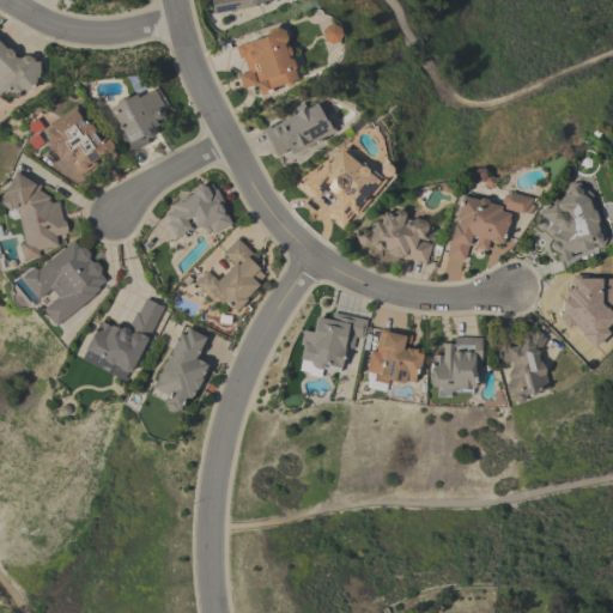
[(212,13),(208,0),(267,0),(268,2),(212,13)]
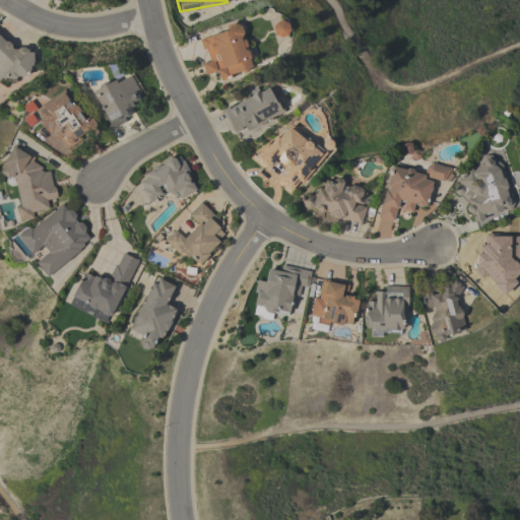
[(288,29),(285,36),(279,38),(274,35),(271,28),(274,22),(281,19),(286,22),(288,29)]
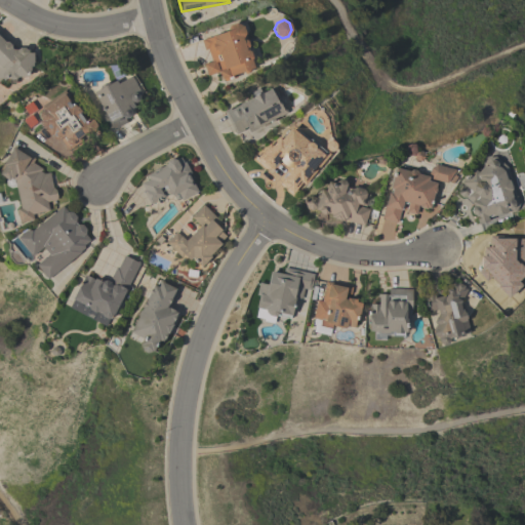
[(227,31),(229,25),(235,23),(241,26),(245,33),(242,38),(242,39),(244,39),(246,40),(248,45),(247,48),(245,48),(246,50),(246,49),(249,50),(251,57),(250,59),(253,68),(248,69),(249,72),(244,74),(243,71),(235,74),(236,77),(224,81),(223,79),(221,79),(218,71),(220,71),(216,61),(215,62),(218,72),(207,76),(203,64),(211,61),(207,48),(204,49),(201,40),(227,31)]
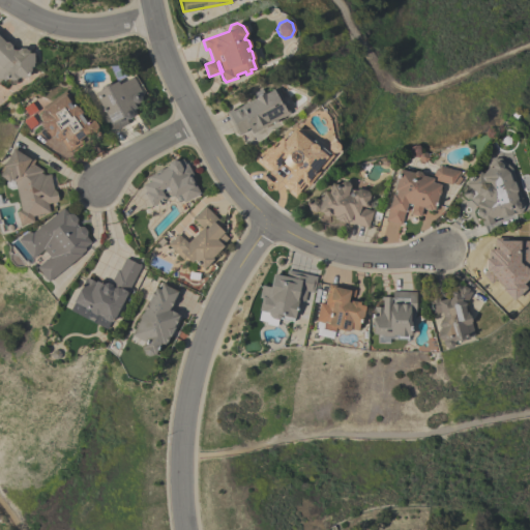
[(0,33),(11,45),(10,46),(11,48),(12,50),(18,50),(19,48),(25,48),(27,50),(28,50),(28,53),(33,53),(33,63),(33,67),(30,67),(30,74),(27,78),(17,78),(15,80),(16,83),(15,85),(9,85),(8,83),(7,78),(5,79),(1,79),(0,80),(0,33)]
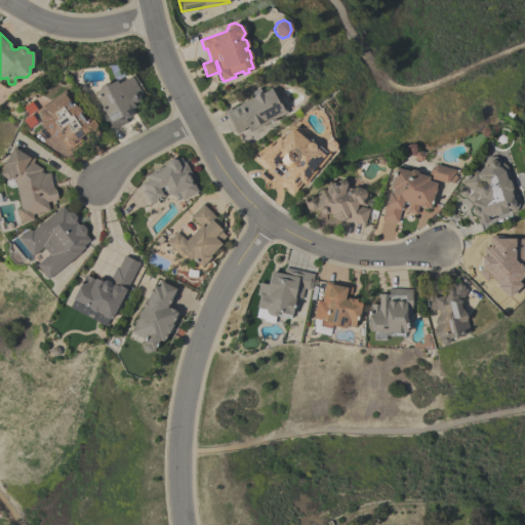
[(110,83),(115,80),(117,84),(130,76),(140,94),(138,96),(138,99),(137,101),(135,102),(133,102),(131,101),(133,107),(129,109),(130,111),(130,115),(129,116),(127,118),(124,118),(126,122),(114,128),(114,127),(109,130),(102,116),(105,114),(93,91),(98,89),(99,85),(105,82),(110,83)]
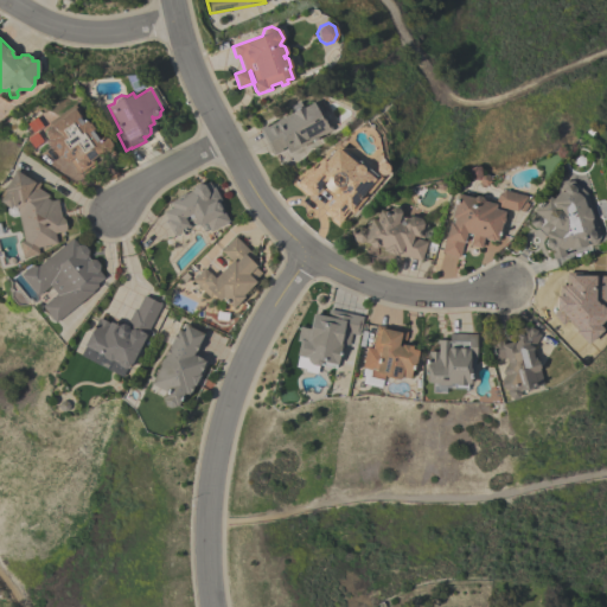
[(288,153),(285,146),(280,148),(281,151),(272,155),(257,128),(264,125),(266,126),(291,113),(291,112),(292,112),(289,107),(299,101),(302,108),(315,101),(331,129),(288,153)]
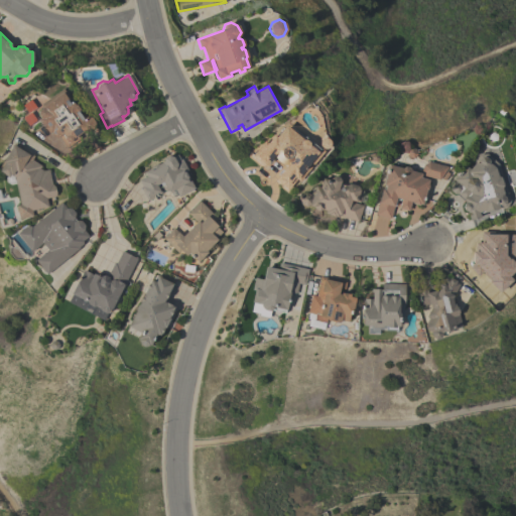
[(37,111),(39,109),(41,103),(62,89),(74,105),(76,105),(79,110),(79,112),(83,118),(85,117),(91,118),(94,122),(94,128),(89,132),(83,131),(77,135),(79,139),(67,148),(58,136),(55,138),(50,132),(48,133),(44,127),(43,127),(37,119),(39,118),(37,115),(37,111)]
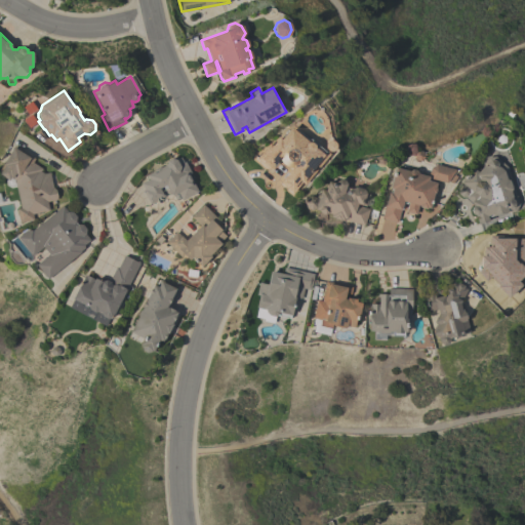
[(292,168),(288,167),(284,166),(282,164),(280,161),(279,158),(276,161),(277,162),(273,166),(273,165),(269,170),(255,159),(269,143),(271,146),(278,137),(280,139),(290,127),(293,130),(296,130),(308,139),(310,139),(324,152),(325,151),(329,154),(305,185),(301,183),(292,194),(280,183),(283,178),(282,176),(285,172),(287,173),(292,168)]
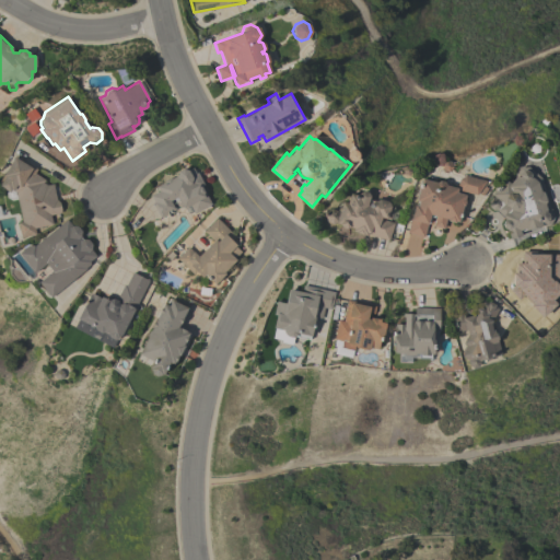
[(10,200),(9,199),(8,199),(8,198),(6,198),(4,193),(7,191),(3,188),(0,184),(0,178),(15,155),(36,170),(34,173),(45,179),(43,183),(46,185),(53,184),(56,200),(57,200),(57,201),(59,201),(61,211),(59,211),(60,213),(50,216),(51,224),(34,229),(35,234),(21,237),(18,223),(21,222),(16,198),(10,200)]
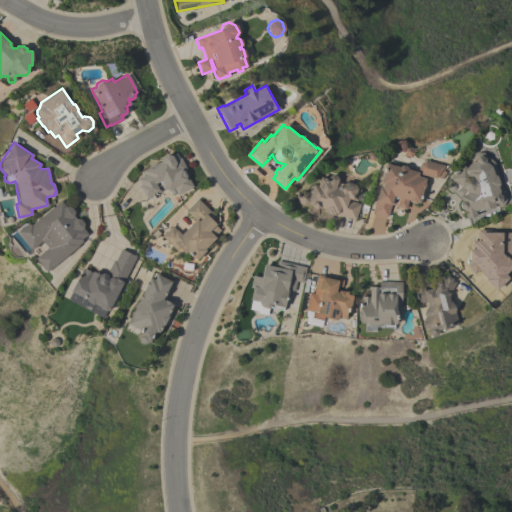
[(170,155),(176,153),(178,159),(180,158),(186,169),(184,170),(193,187),(177,195),(173,187),(167,190),(166,189),(164,189),(161,189),(160,186),(158,187),(160,191),(145,199),(139,186),(140,185),(137,179),(144,175),(142,170),(150,167),(149,165),(155,162),(156,163),(161,161),(162,157),(167,154),(170,155)]
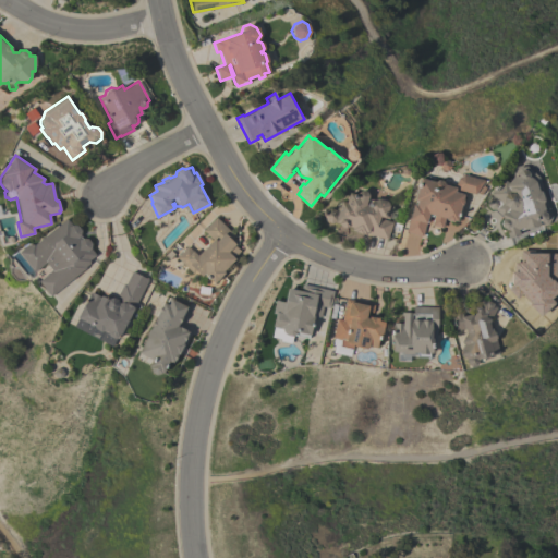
[(550,217),(546,225),(541,226),(540,223),(537,225),(536,226),(536,227),(529,229),(529,228),(523,230),(522,229),(517,231),(519,235),(507,239),(505,229),(500,227),(499,223),(501,219),(500,216),(494,209),(489,209),(486,206),(486,201),(490,195),(489,194),(502,179),(507,183),(512,176),(512,172),(518,167),(525,167),(537,177),(550,217)]
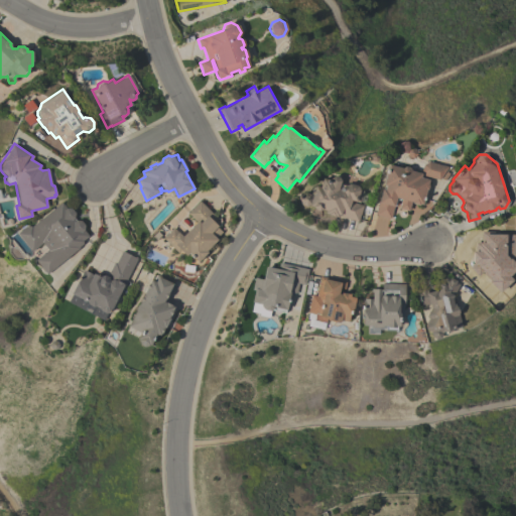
[(447,166),(439,179),(424,176),(420,170),(422,164),(428,161),(447,166)]
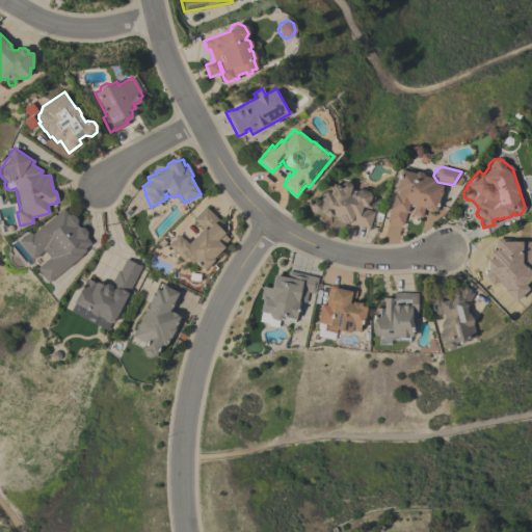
[(423,176),(433,179),(433,183),(442,185),(440,190),(441,191),(440,195),(439,195),(434,211),(432,210),(430,211),(424,210),(424,208),(423,208),(421,217),(410,214),(413,205),(411,205),(411,207),(408,206),(407,212),(405,212),(402,225),(386,221),(390,208),(393,194),(396,195),(397,191),(394,191),(399,169),(414,174),(417,171),(421,173),(423,176)]
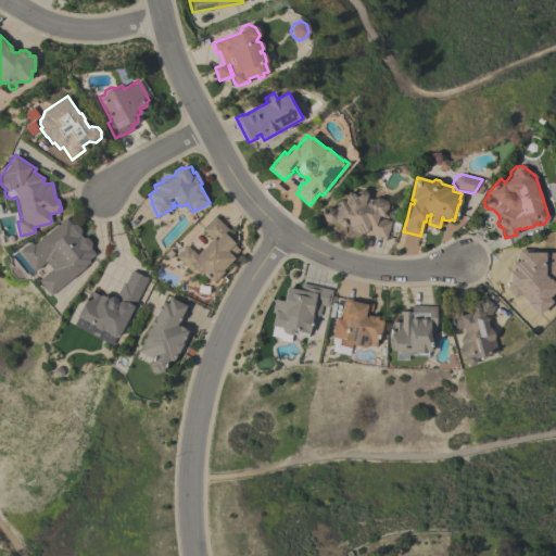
[(383,199),(387,204),(390,205),(387,218),(380,216),(379,219),(380,220),(380,218),(390,222),(386,239),(363,232),(363,234),(350,230),(351,227),(345,226),(343,227),(338,226),(337,223),(332,222),(329,223),(324,220),(321,216),(323,210),(328,207),(336,210),(339,200),(343,202),(346,191),(354,194),(355,191),(358,189),(364,191),(366,194),(365,199),(368,200),(369,199),(373,200),(377,198),(383,199)]
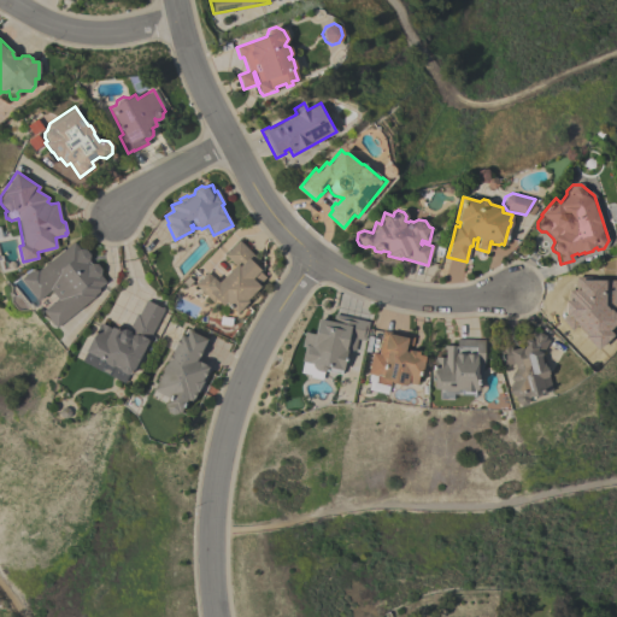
[(259,260),(256,264),(262,270),(259,272),(265,277),(258,285),(259,287),(246,300),(247,301),(236,313),(225,303),(222,306),(216,299),(212,303),(194,285),(207,272),(217,282),(234,265),(224,254),(238,240),(259,260)]
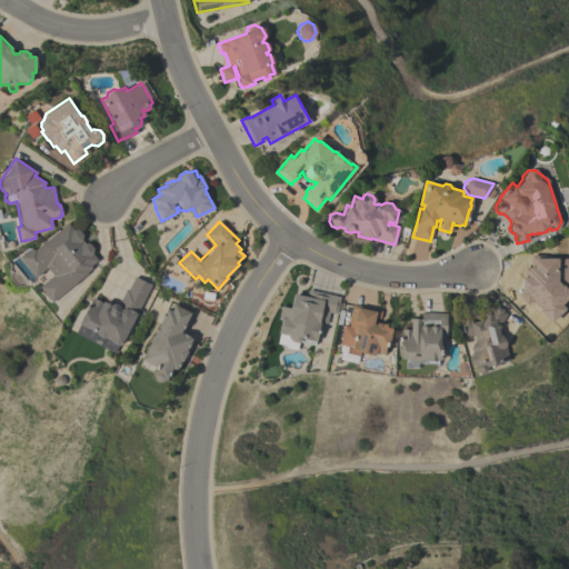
[(92,248),(92,255),(97,260),(91,266),(91,270),(87,273),(51,302),(39,287),(52,276),(47,268),(35,277),(19,257),(28,249),(35,250),(68,223),(73,230),(78,230),(82,235),(81,241),(83,243),(89,243),(92,248)]
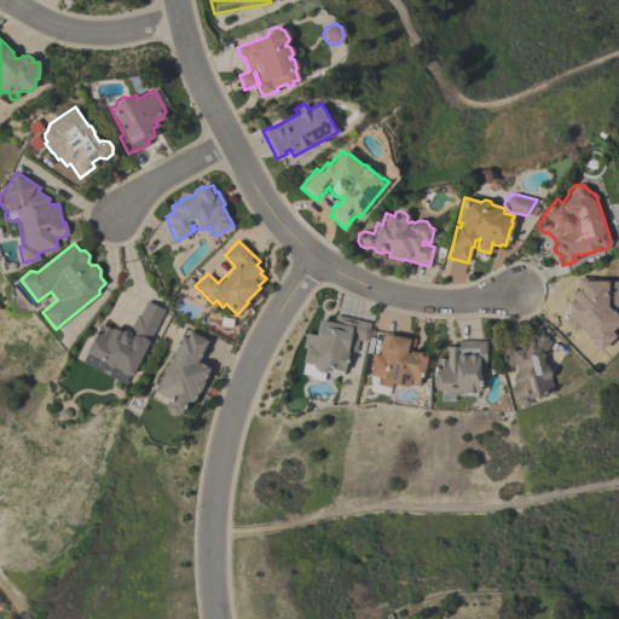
[(127,331),(137,314),(138,316),(145,301),(163,311),(131,375),(128,375),(123,383),(109,376),(114,368),(111,368),(105,365),(104,363),(100,371),(82,362),(86,353),(85,353),(92,337),(93,339),(100,324),(110,329),(111,328),(119,333),(125,330),(127,331)]
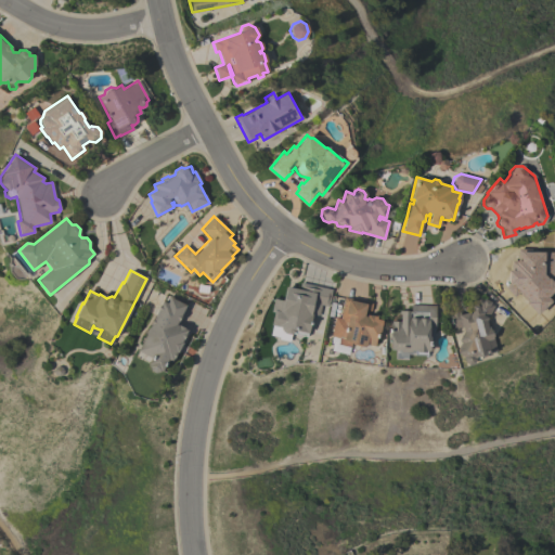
[(332,289),(327,307),(320,305),(318,315),(311,314),(307,334),(306,333),(306,336),(293,334),(294,330),(293,330),(293,332),(288,335),(283,334),(282,332),(280,327),(270,325),(273,312),(270,312),(273,298),(282,300),(285,286),(298,289),(300,283),(332,289)]
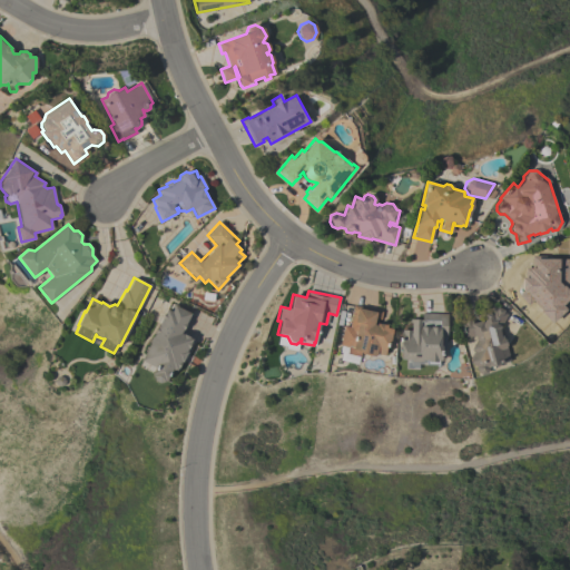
[(154,381),(151,375),(150,375),(154,366),(140,361),(149,343),(148,342),(150,337),(153,336),(166,310),(169,311),(173,303),(193,313),(182,334),(192,340),(186,352),(187,352),(182,363),(180,362),(176,372),(172,370),(165,382),(164,381),(158,383),(154,381)]
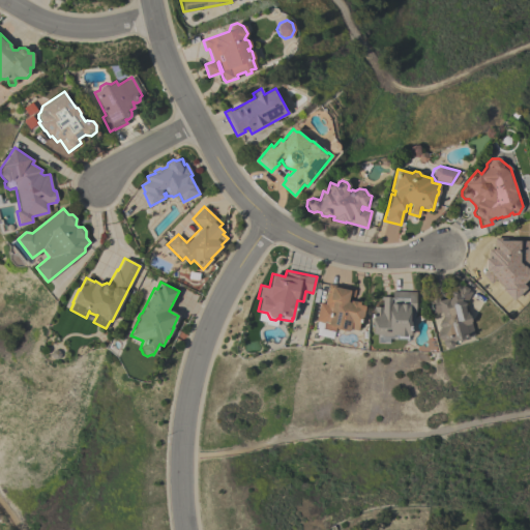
[(331,339),(316,334),(318,324),(323,325),(323,323),(315,321),(319,303),(324,304),(328,284),(355,290),(353,297),(348,296),(347,302),(349,302),(350,300),(358,302),(358,304),(364,305),(361,320),(359,320),(357,330),(349,329),(347,331),(334,329),(333,327),(332,331),(331,339)]
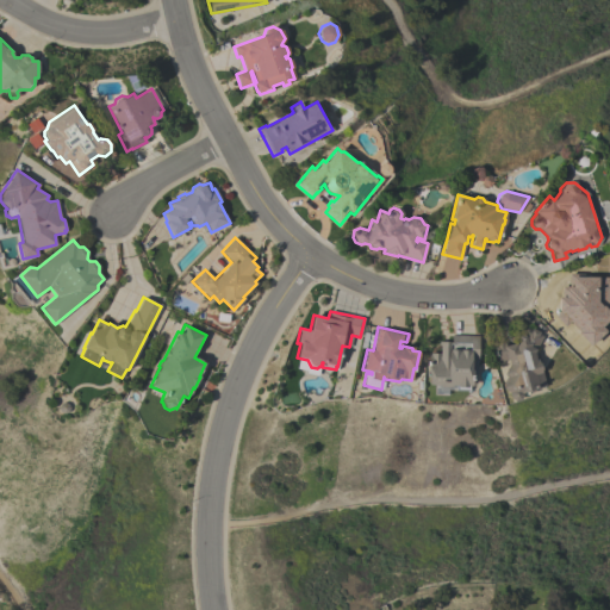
[(514,400),(510,399),(509,394),(510,392),(502,388),(508,377),(503,374),(508,365),(506,359),(497,362),(493,348),(495,347),(493,342),(502,341),(502,342),(504,341),(505,346),(515,343),(515,342),(517,342),(516,337),(518,335),(521,334),(526,327),(530,329),(531,328),(539,332),(537,334),(542,336),(535,349),(533,353),(535,359),(536,359),(539,363),(540,362),(541,371),(546,386),(521,393),(522,396),(518,399),(514,400)]
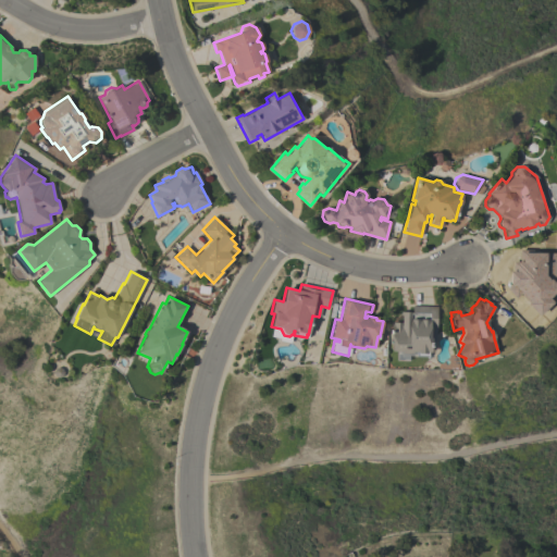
[(426,356),(408,356),(408,360),(395,360),(395,351),(391,351),(391,335),(391,323),(392,324),(393,322),(401,322),(401,316),(399,316),(399,312),(411,312),(411,306),(436,307),(436,329),(434,329),(434,341),(431,341),(431,353),(426,353),(426,356)]
